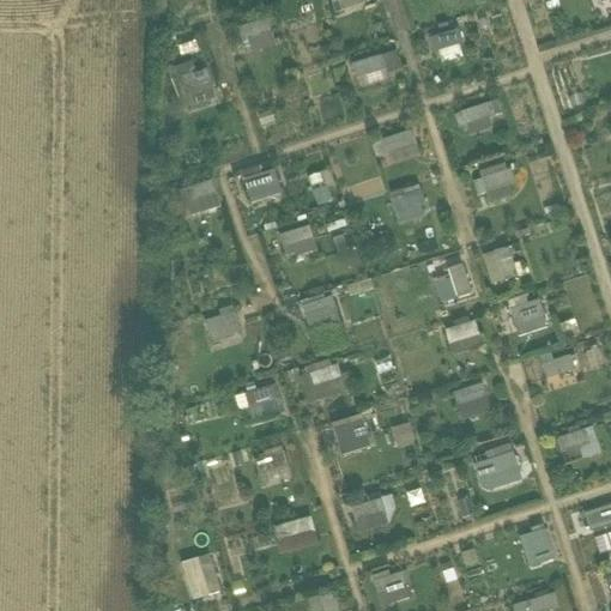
[(331,0),(336,12),(366,0),(331,0)]
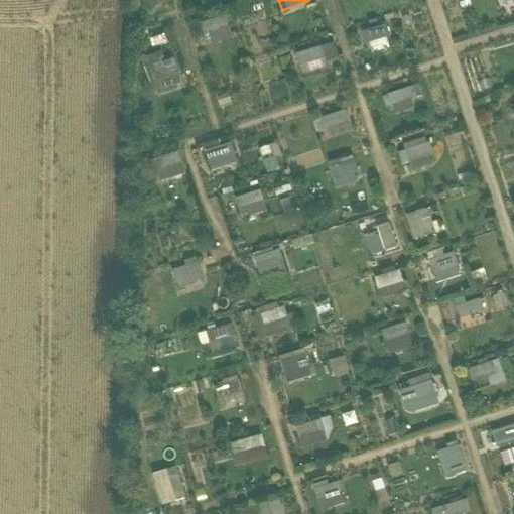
[(204,20),(210,43),(233,37),(226,14),(204,20)]
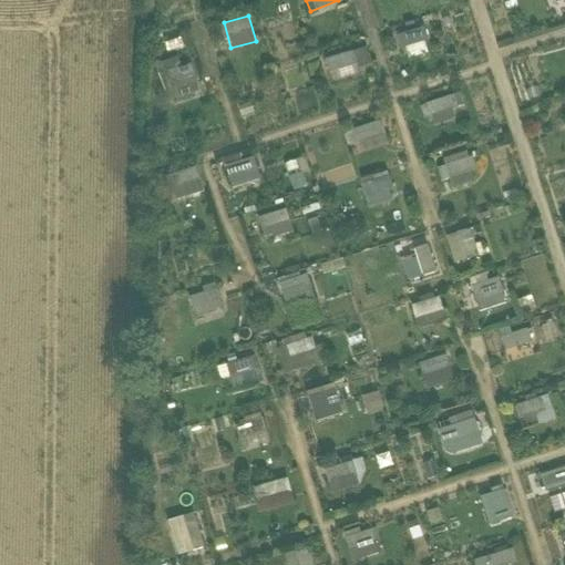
[(406,58),(430,50),(422,26),(398,32),(406,58)]
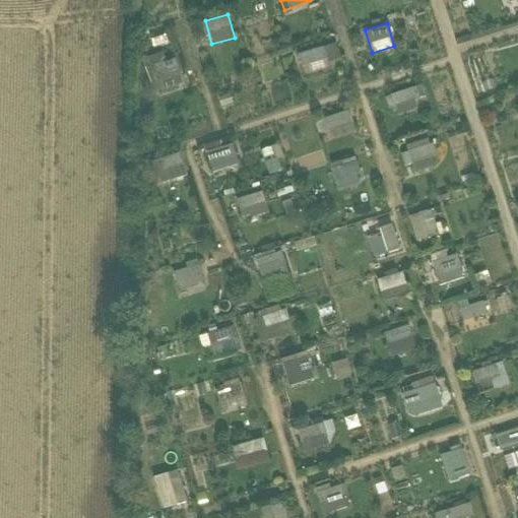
[(298,52),(302,64),(339,54),(336,42),(298,52)]
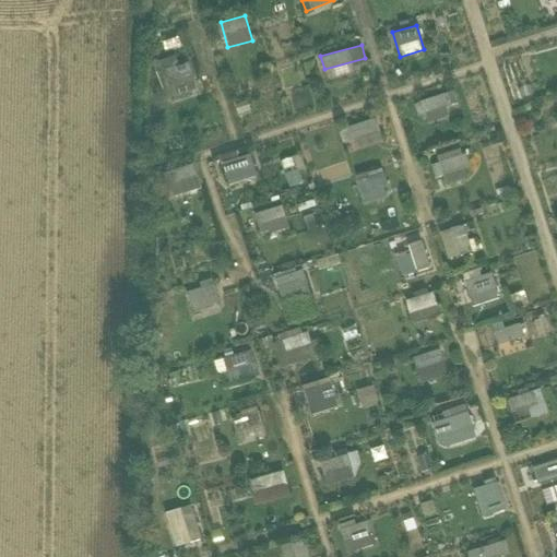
[(190,62),(175,64),(174,56),(156,59),(162,95),(194,91),(190,62)]
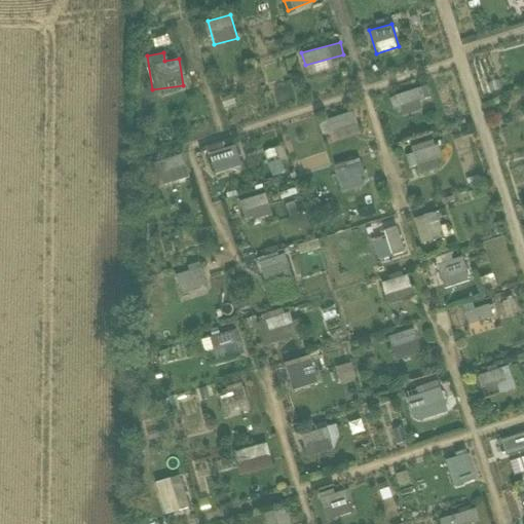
[(423,109),(419,99),(431,95),(427,83),(395,95),(402,116),(423,109)]
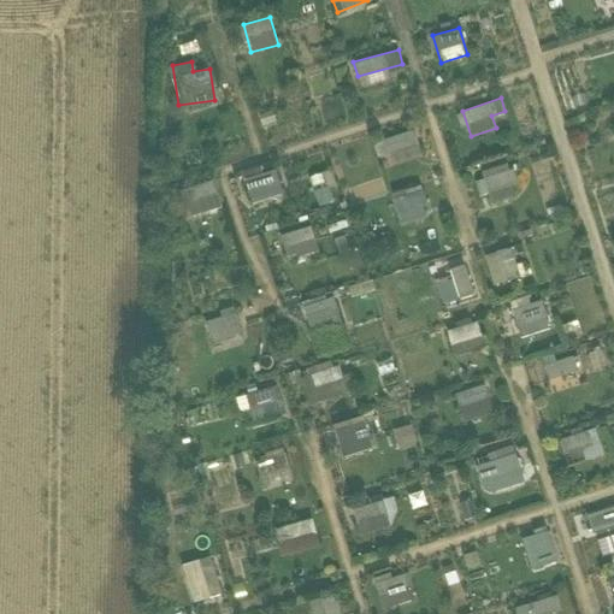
[(411,130),(382,140),(387,154),(415,146),(411,130)]
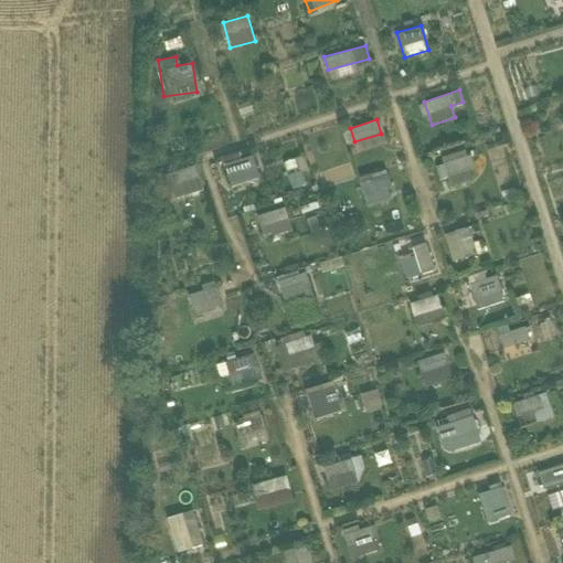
[(466,148),(442,157),(452,186),(476,178),(466,148)]
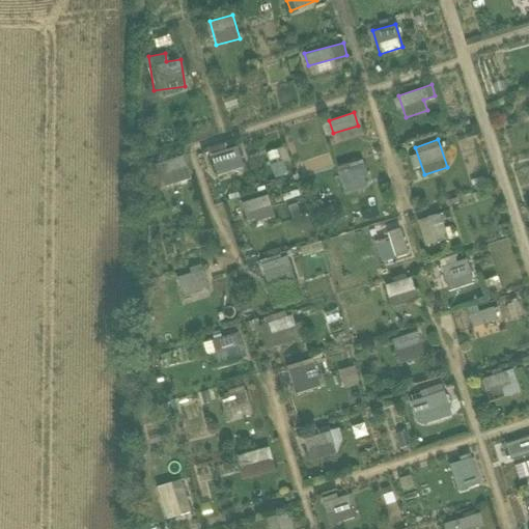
[(216,175),(243,167),(237,145),(210,154),(216,175)]
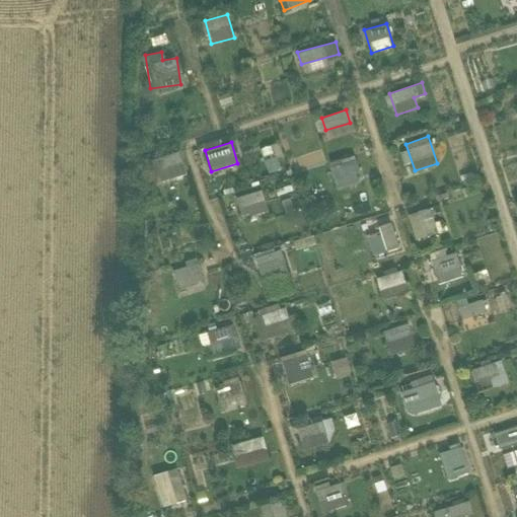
[(155,183),(188,173),(180,150),(147,161),(155,183)]
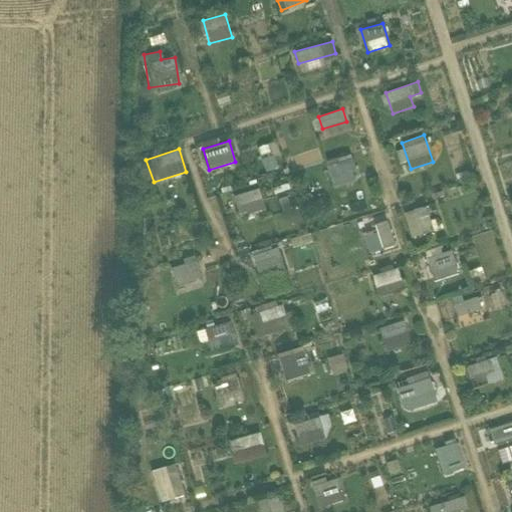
[(325,162),(332,187),(356,181),(350,156),(325,162)]
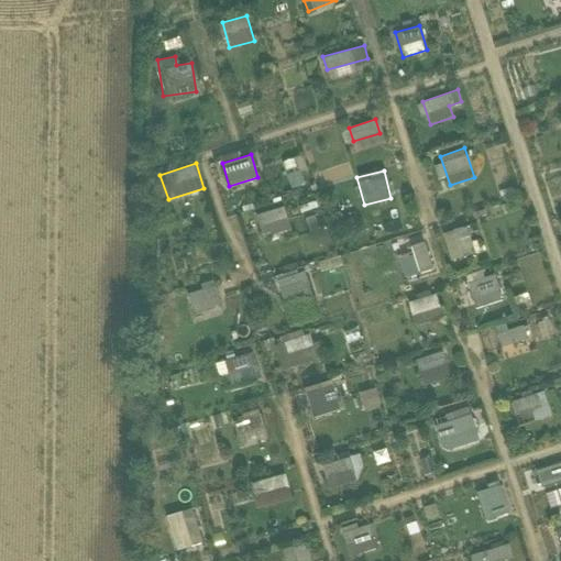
[(257,212),(262,233),(289,227),(284,207),(257,212)]
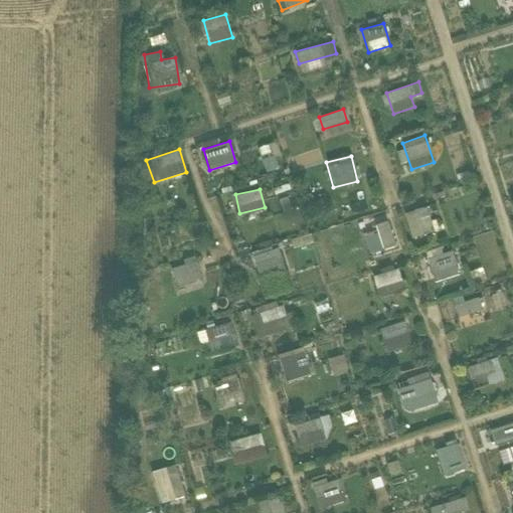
[(405,212),(412,236),(435,230),(428,206),(405,212)]
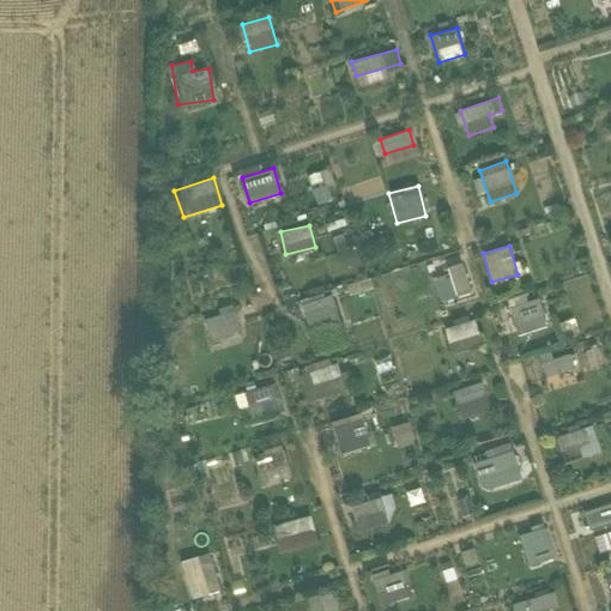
[(455,297),(473,291),(463,261),(445,268),(455,297)]
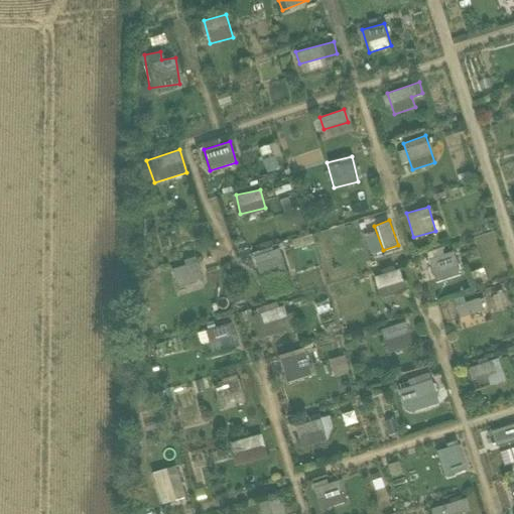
[(254,251),(257,273),(283,270),(280,248),(254,251)]
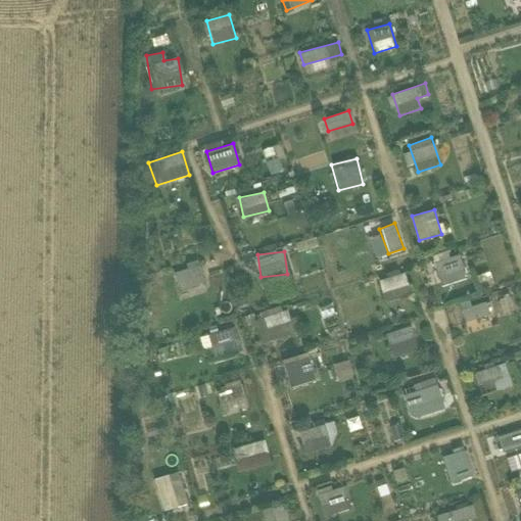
[(441,286),(467,278),(460,254),(434,262),(441,286)]
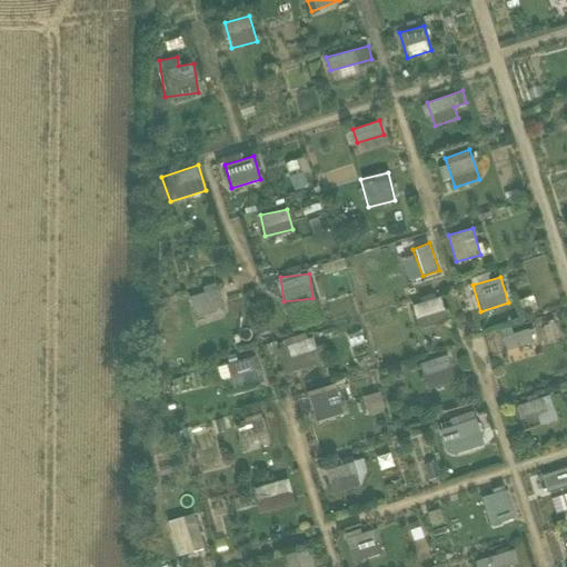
[(189,297),(197,318),(225,308),(217,282),(204,287),(205,291),(189,297)]
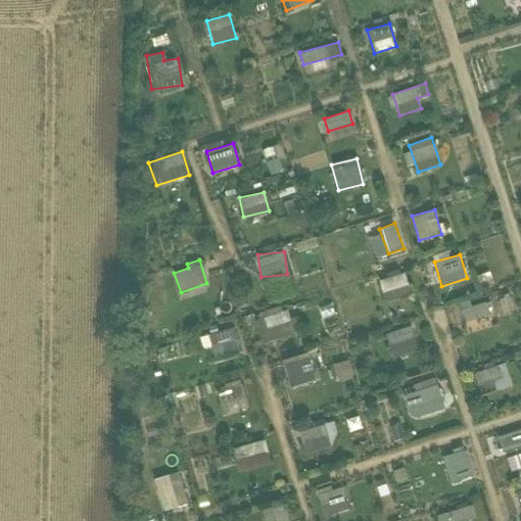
[(385,301),(412,293),(406,273),(379,280),(385,301)]
